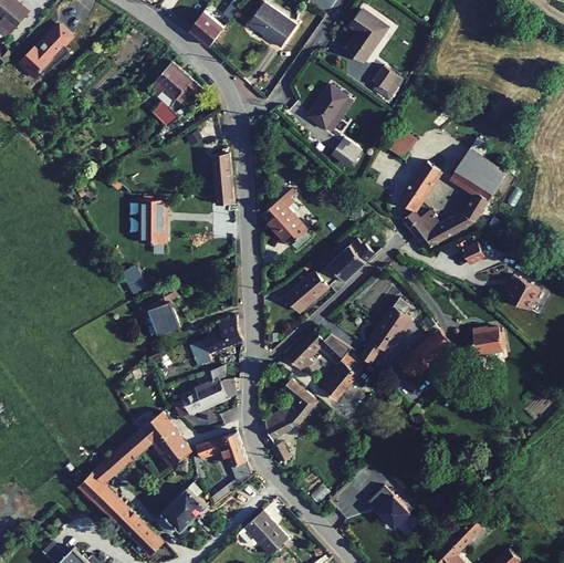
[(0,0),(0,18),(1,20),(0,21),(0,31),(7,38),(29,11),(16,0),(0,0)]
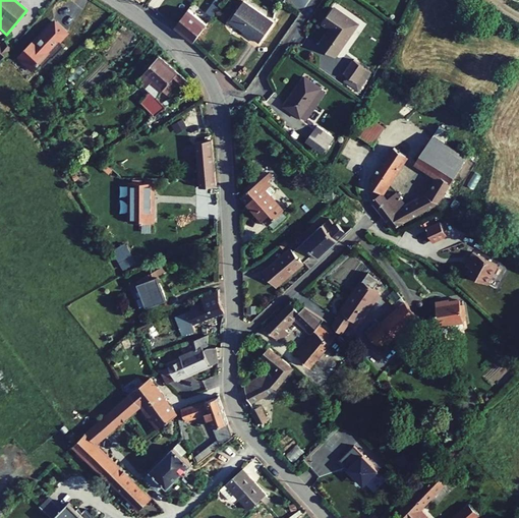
[(188,10),(176,26),(195,41),(209,25),(222,6),(216,1),(204,18),(205,19),(203,21),(188,10)]
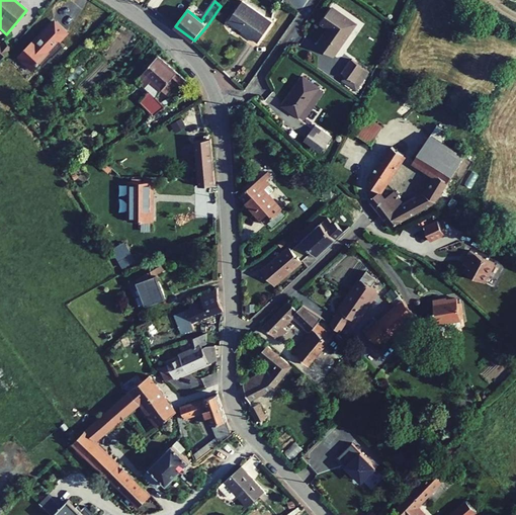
[(243,3),(230,22),(261,45),(275,25),(243,3)]
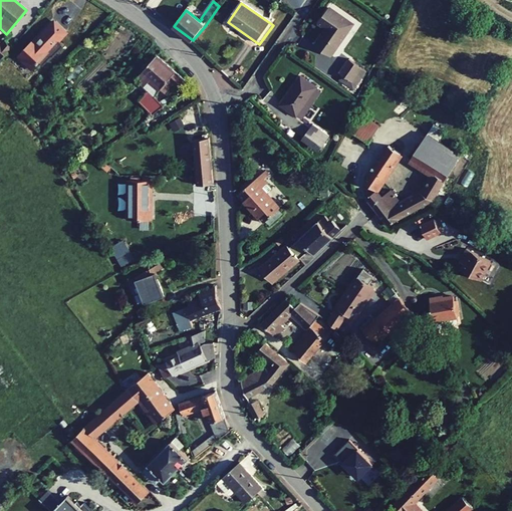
[(315,45),(331,56),(352,24),(328,9),(318,24),(326,29),(315,45)]
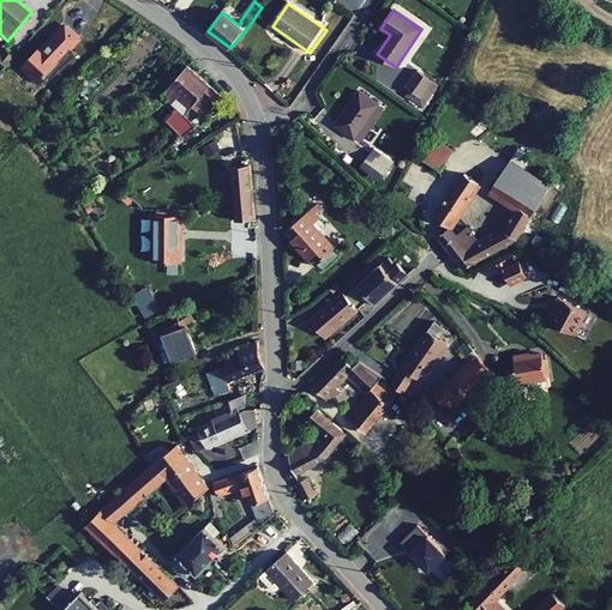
[(79,36),(65,25),(49,44),(51,44),(46,50),(41,47),(25,66),(33,72),(30,74),(42,84),(51,73),(55,77),(64,66),(65,67),(77,53),(71,47),(79,36)]
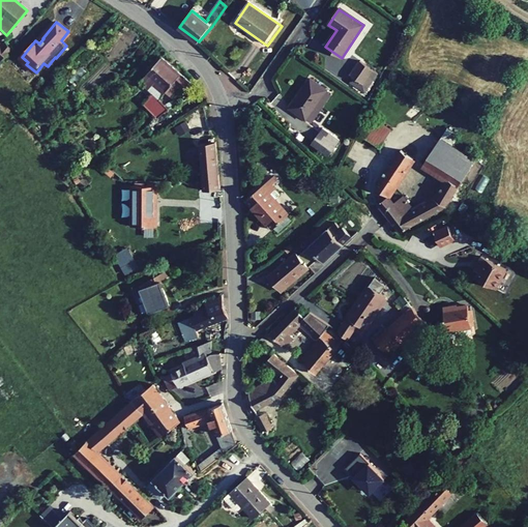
[(2,49),(0,47),(0,60),(2,61),(11,50),(5,45),(2,49)]
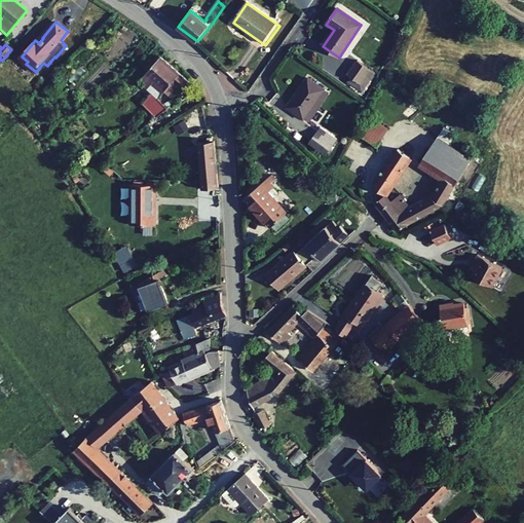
[(194,86),(162,60),(142,84),(150,91),(156,84),(174,100),(182,89),(187,94),(194,86)]
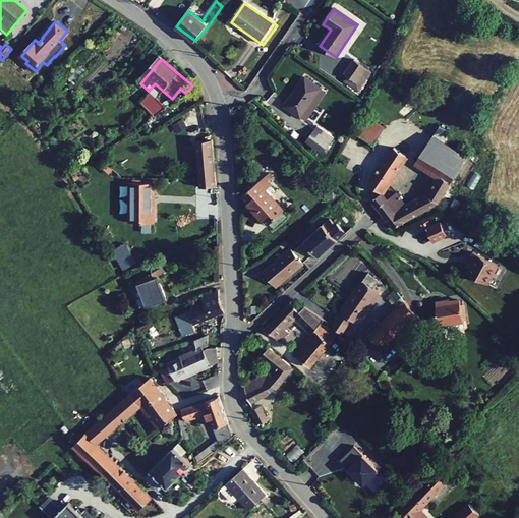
[(344,74),(362,87),(372,72),(353,60),(344,74)]
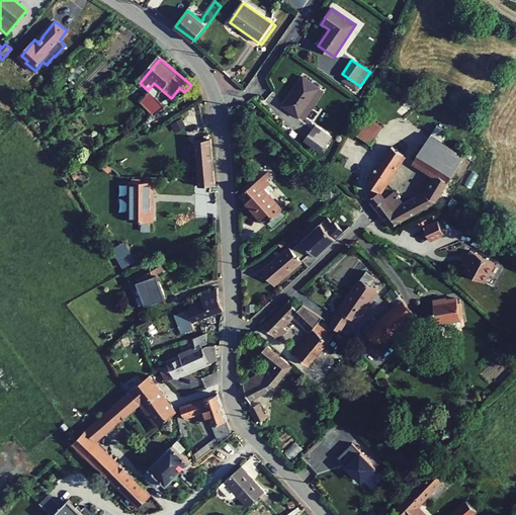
[(283,106),(302,119),(323,92),(304,78),(283,106)]
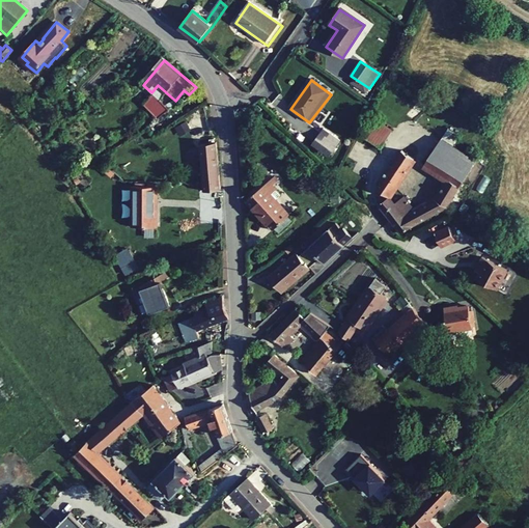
[(139,92),(135,96),(143,107),(156,119),(169,109),(166,106),(164,108),(150,95),(148,96),(147,94),(144,99),(139,92)]
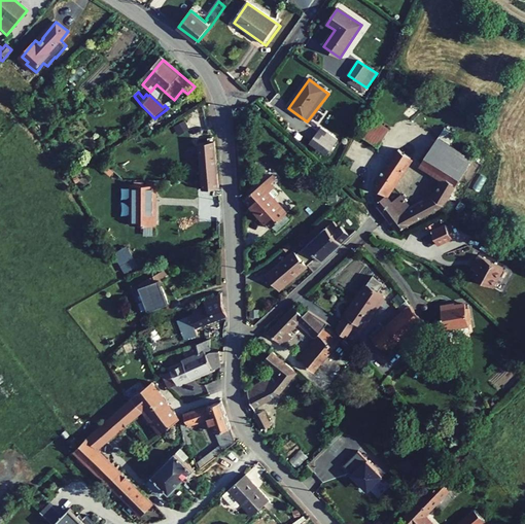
[(315,133),(307,143),(324,155),(333,145),(315,133)]
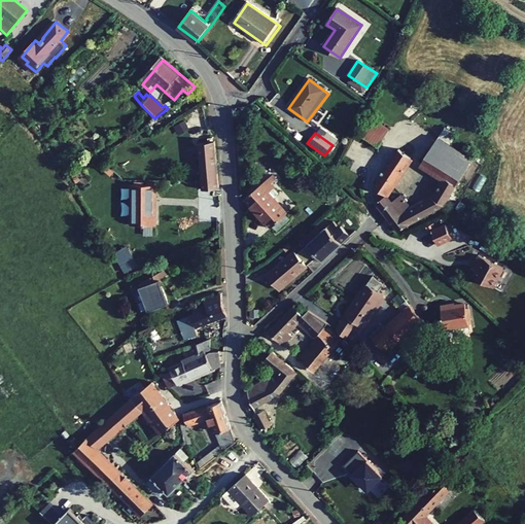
[(440,140),(432,151),(465,174),(473,162),(440,140)]
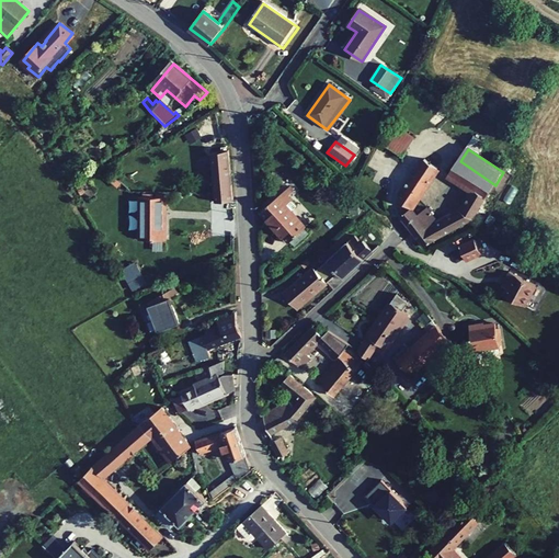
[(226,152),(206,152),(215,204),(234,202),(229,150),(226,150),(226,152)]
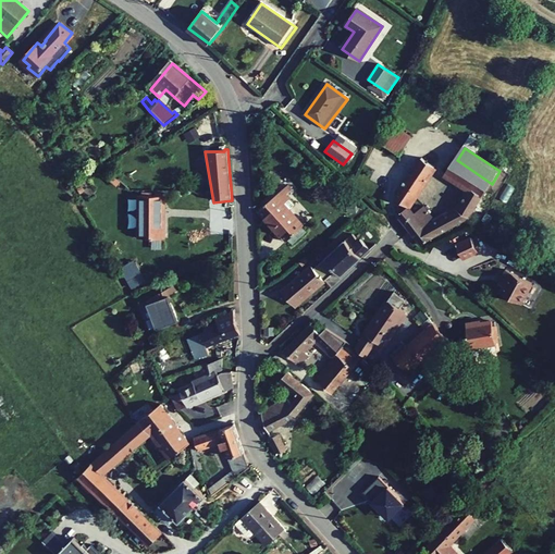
[(436,168),(423,158),(397,196),(410,207),(436,168)]
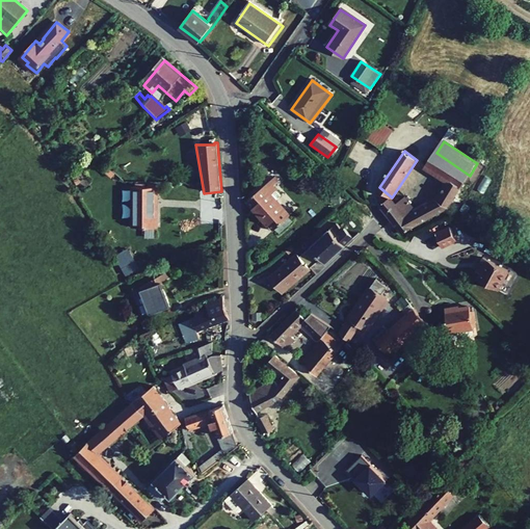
[(470,176),(436,153),(427,166),(448,180),(444,187),(448,190),(441,201),(438,201),(417,211),(405,197),(397,205),(392,197),(380,206),(402,234),(449,209),(470,176)]
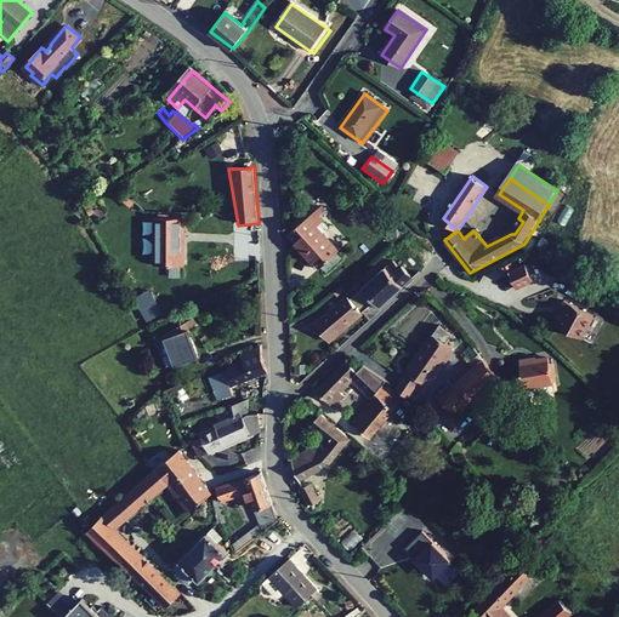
[(287,234),(319,272),(324,267),(323,264),(338,252),(322,234),(329,227),(318,215),(324,210),(319,205),(287,234)]
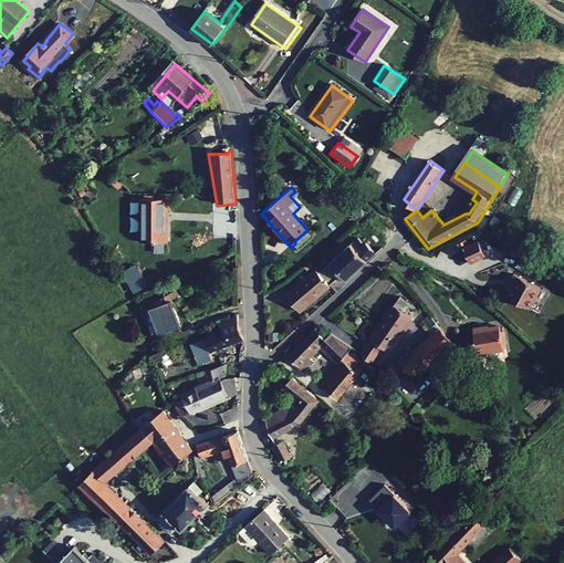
[(165,204),(142,205),(145,249),(168,247),(165,204)]
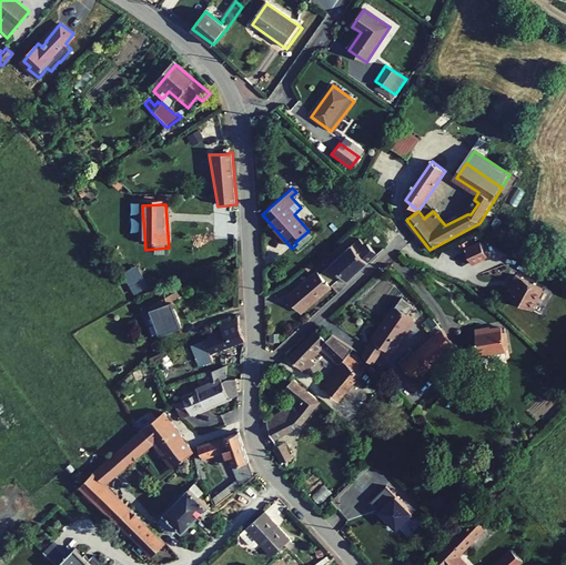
[(366,245),(361,241),(355,248),(353,246),(334,264),(333,263),(320,273),(331,286),(344,275),(349,280),(376,256),(378,254),(367,243),(366,245)]
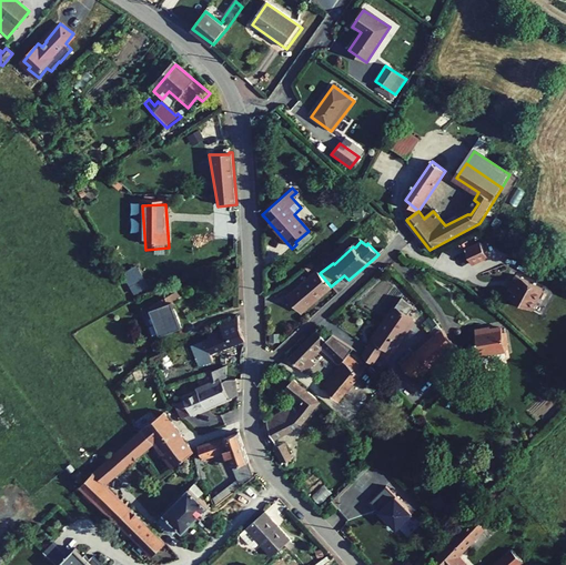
[(488,256),(481,242),(465,251),(473,265),(488,256)]
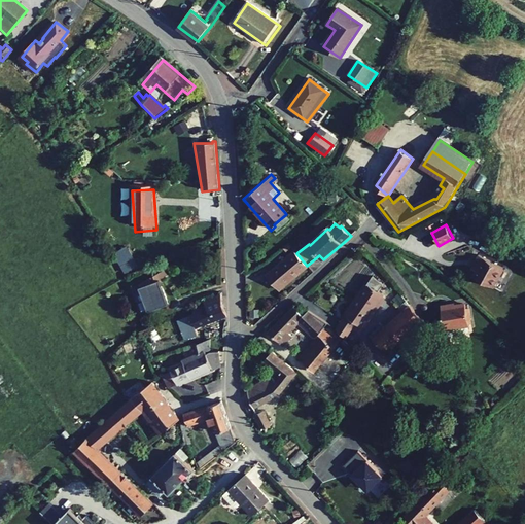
[(270,278),(280,289),(307,266),(296,253),(295,251),(268,276),(270,278)]
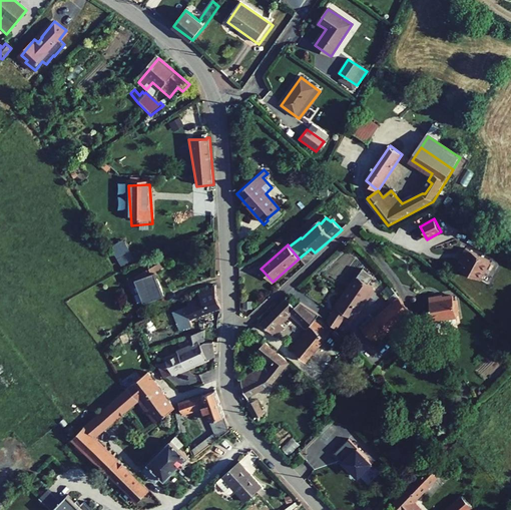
[(461,269),(480,279),(490,260),(466,246),(461,256),(466,259),(463,263),(461,269)]
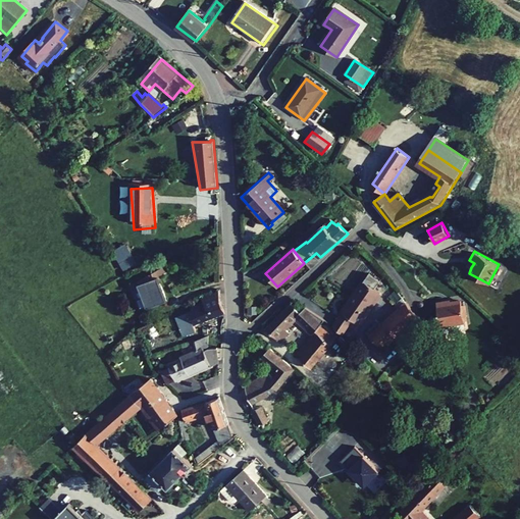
[(164,265),(153,272),(157,277),(168,271),(164,265)]
